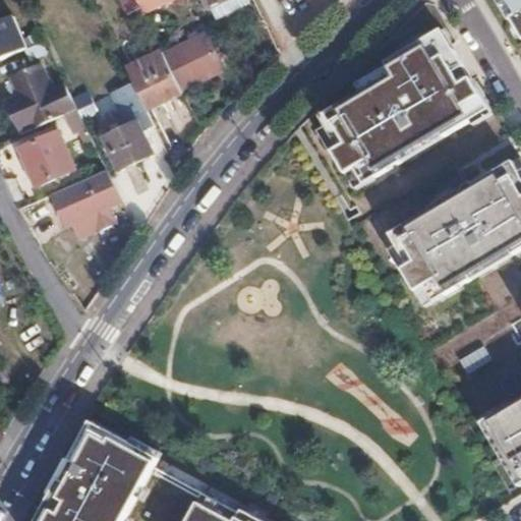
[(136,0),(143,13),(170,0),(136,0)]
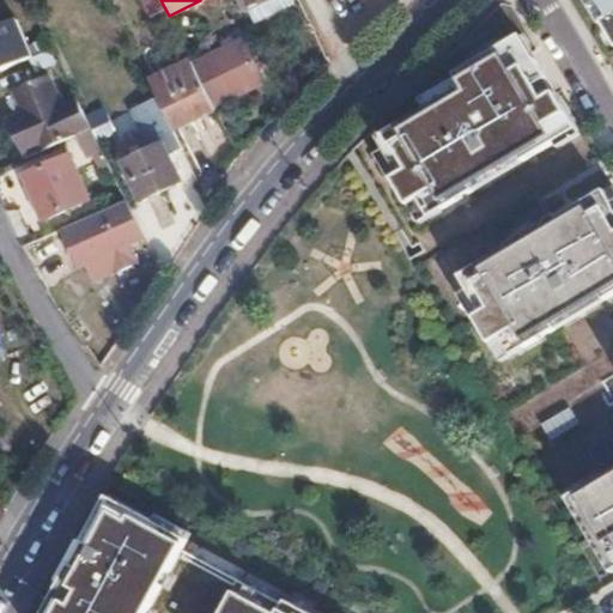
[(236,0),(243,12),(248,10),(267,0),(236,0)]
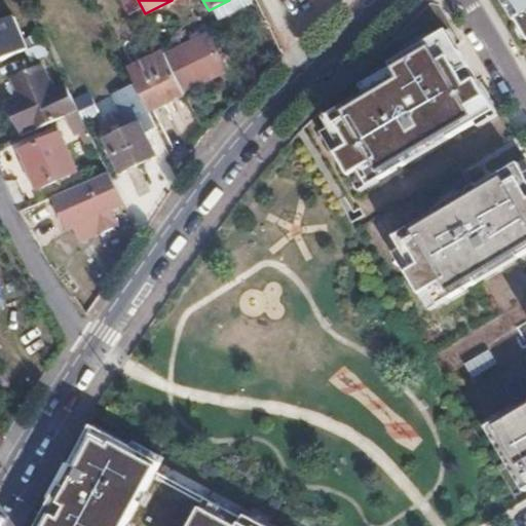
[(248,0),(229,0),(213,8),(218,19),(250,4),(248,0)]
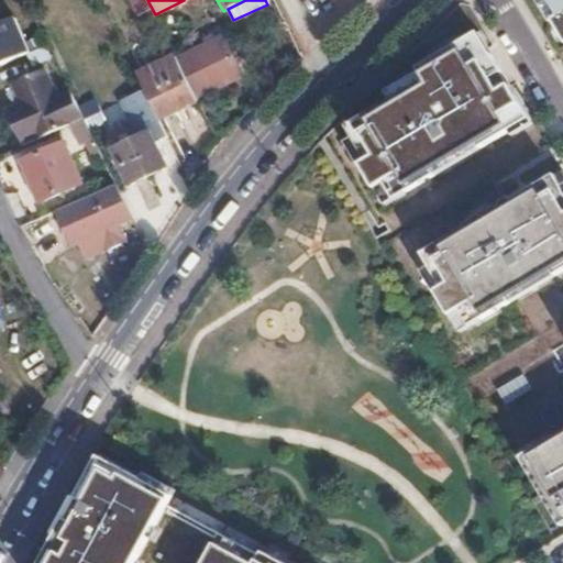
[(562,0),(542,0),(562,39),(562,0)]
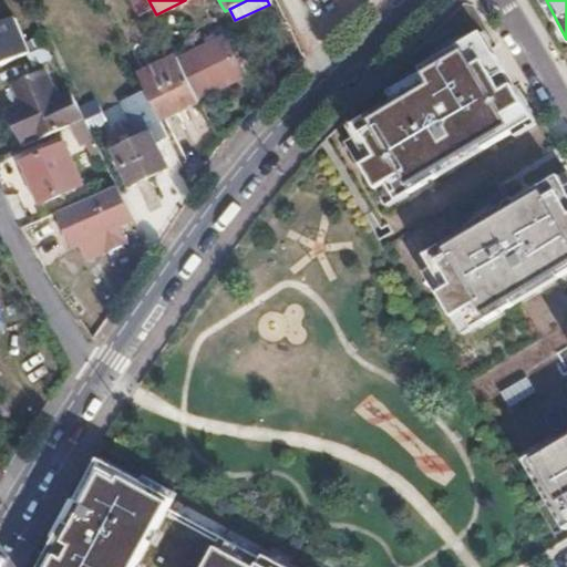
[(495,16),(451,38),(459,48),(377,96),(406,154),(429,141),(433,150),(539,91),(495,16)]
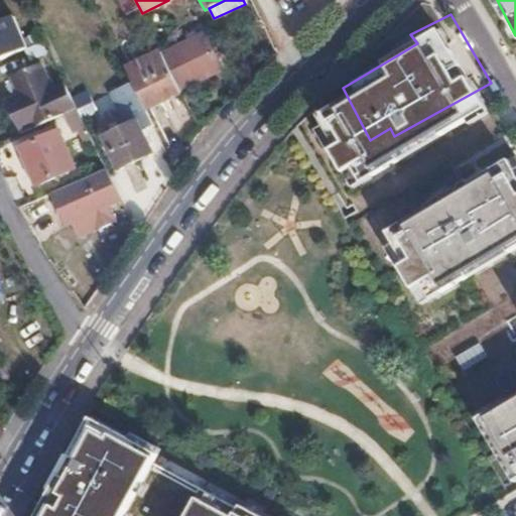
[(204,34),(162,53),(180,90),(221,71),(204,34)]
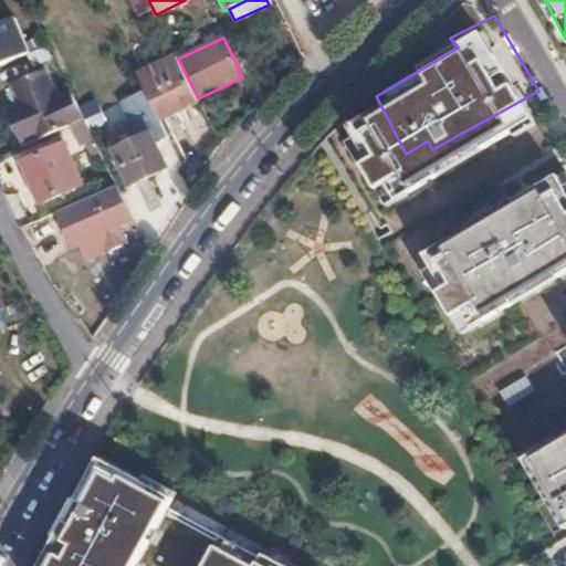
[(16,60),(35,51),(28,39),(10,46),(16,60)]
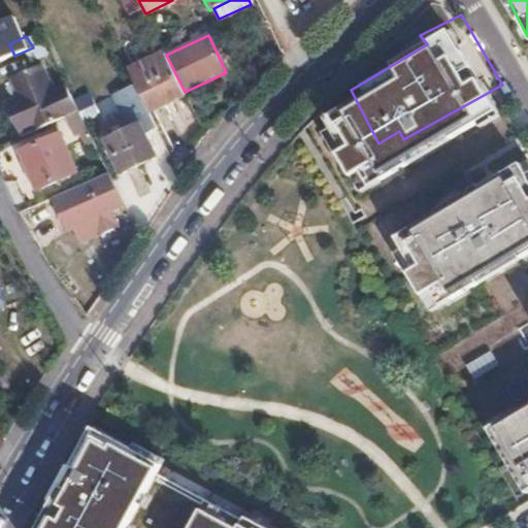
[(165,52),(127,69),(149,112),(186,94),(185,92),(166,55),(165,52)]
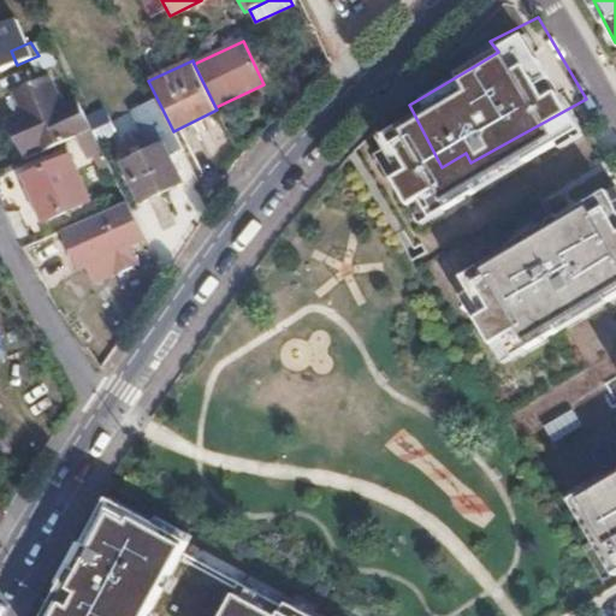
[(89,132),(72,96),(59,102),(45,76),(15,92),(25,117),(6,126),(23,160),(89,132)]
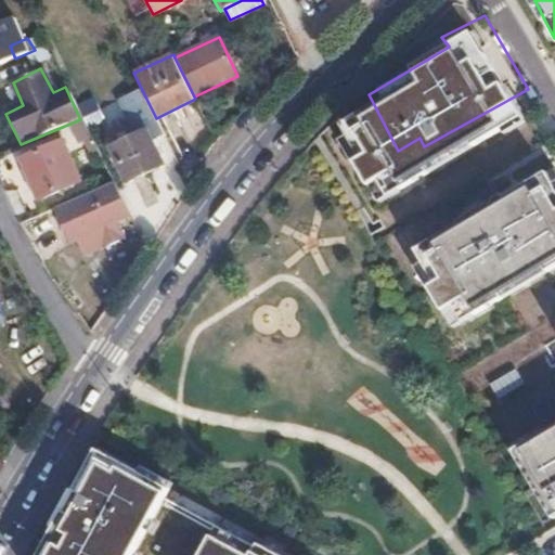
[(89,137),(84,126),(78,128),(76,124),(71,127),(78,141),(89,137)]
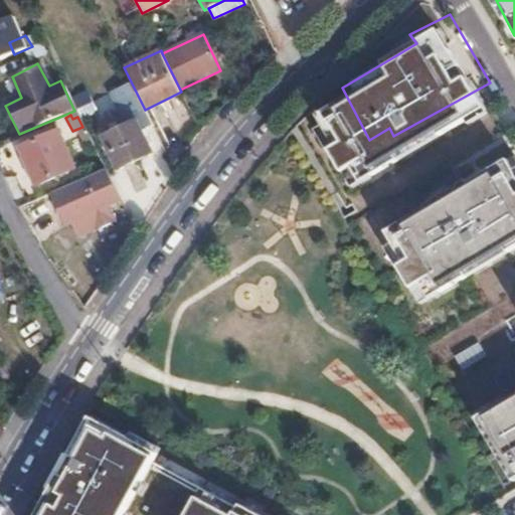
[(151,155),(136,123),(104,138),(119,169),(151,155)]
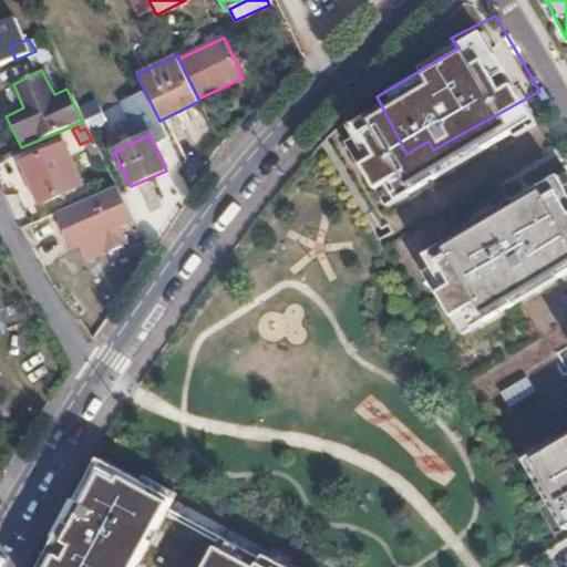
[(78,187),(60,146),(20,164),(38,205),(78,187)]
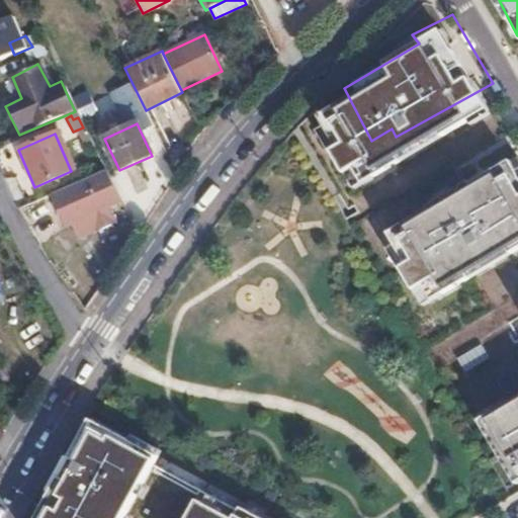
[(517,143),(407,209),(447,273),(517,232),(517,143)]
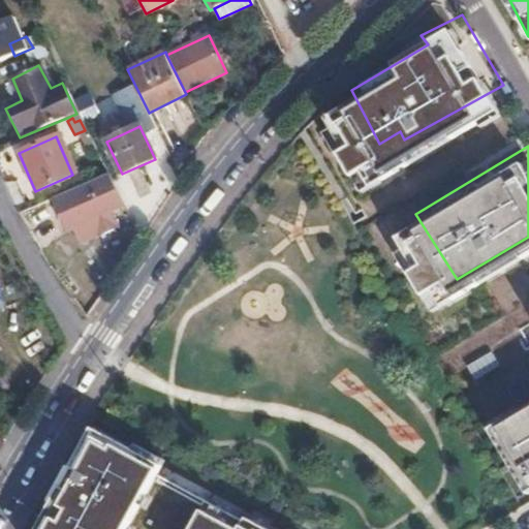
[(123,207),(107,175),(51,198),(64,230),(69,228),(76,245),(116,229),(110,212),(123,207)]
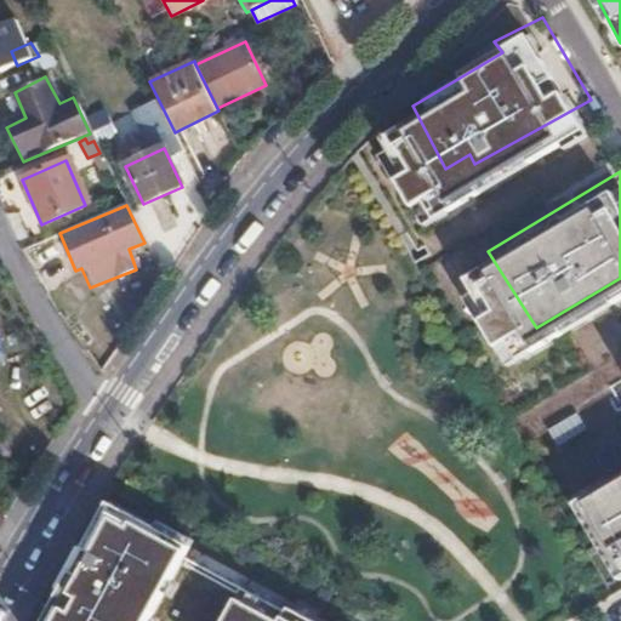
[(620,461),(603,472),(620,502),(620,461)]
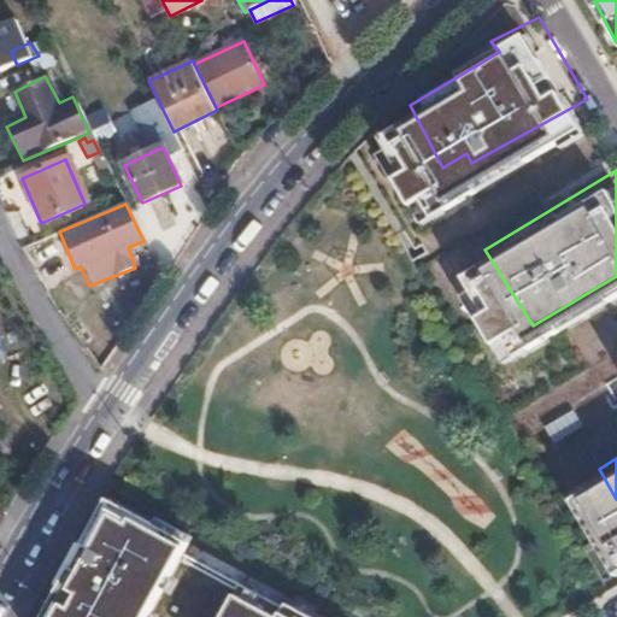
[(218,510),(134,463),(47,616),(162,616),(165,612),(174,616),(398,616),(400,612),(313,568),(307,580),(266,558),(209,527),(218,510)]
